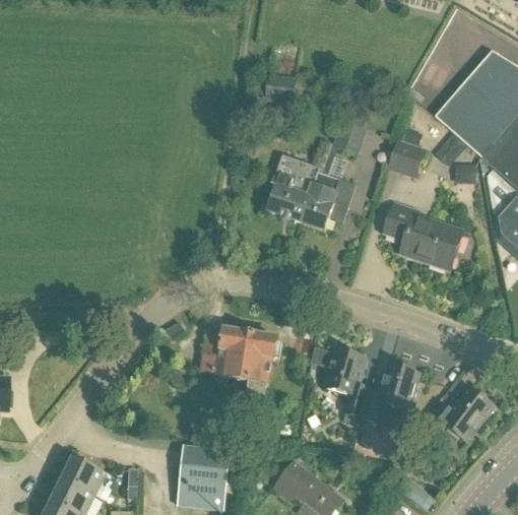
[(435,45),(427,69),(446,76),(455,52),(435,45)]
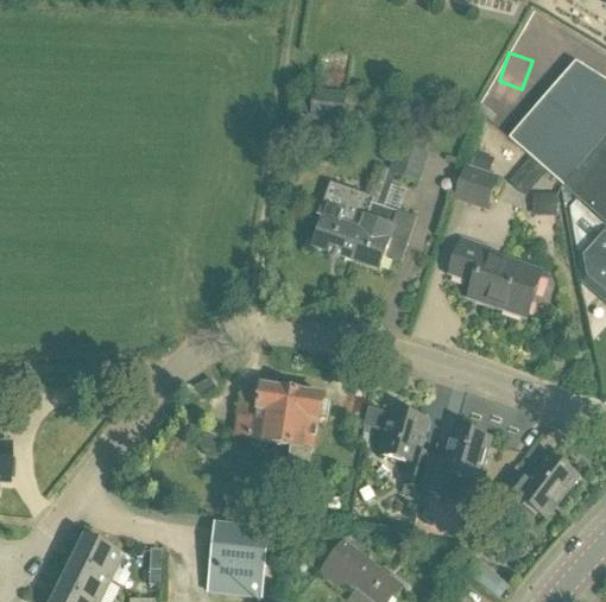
[(605,221),(605,78),(574,59),(507,135),(560,182),(605,221)]
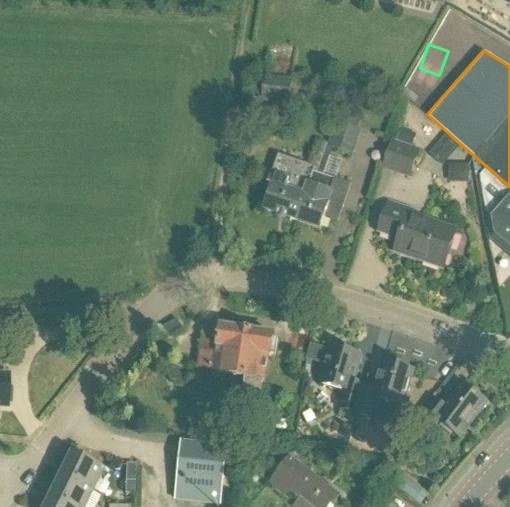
[(259,98),(286,102),(289,77),(262,73),(259,98)]
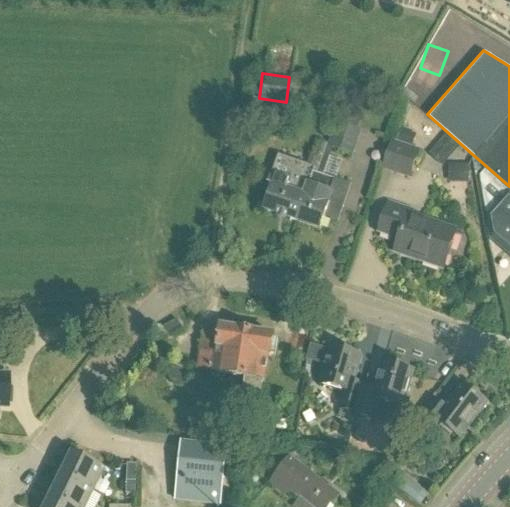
[(317,137),(311,152),(320,155),(297,218),(318,225),(323,213),(335,217),(348,182),(321,172),(332,143),(351,150),(359,127),(335,119),(327,141),(317,137)]
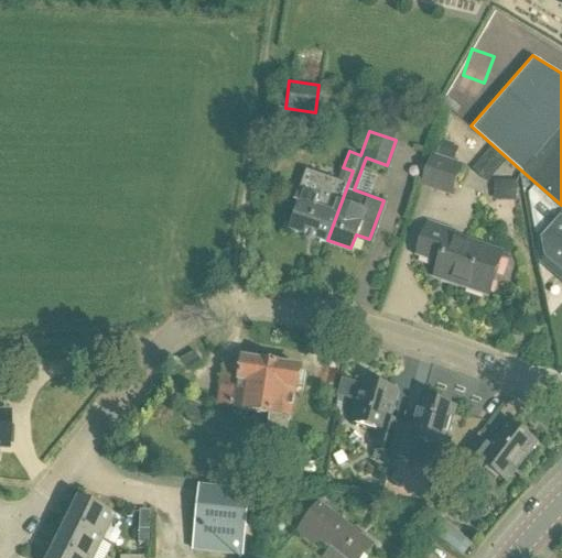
[(450,190),(458,162),(431,152),(421,181),(450,190)]
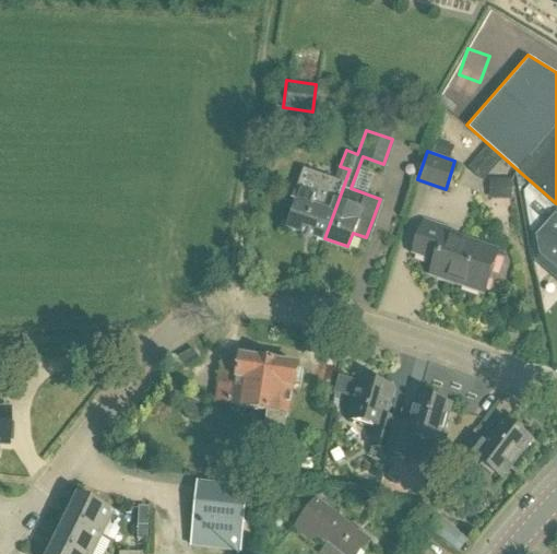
[(295,199),(286,224),(324,238),(350,169),(340,166),(336,178),(319,172),(312,190),(296,184),(291,197),(295,199)]
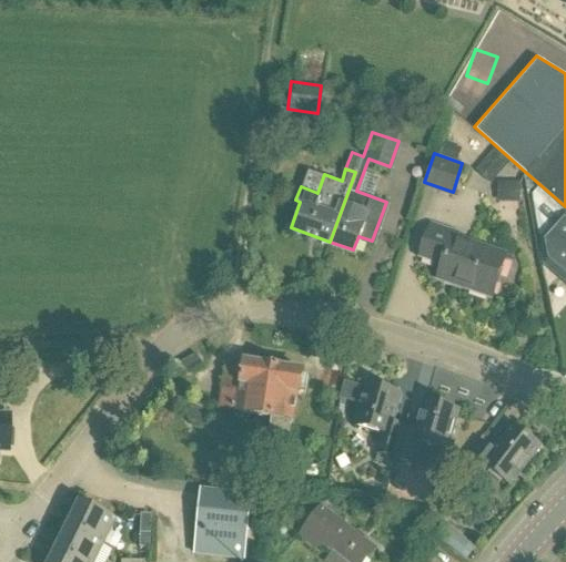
[(517,196),(518,179),(501,179),(501,196),(517,196)]
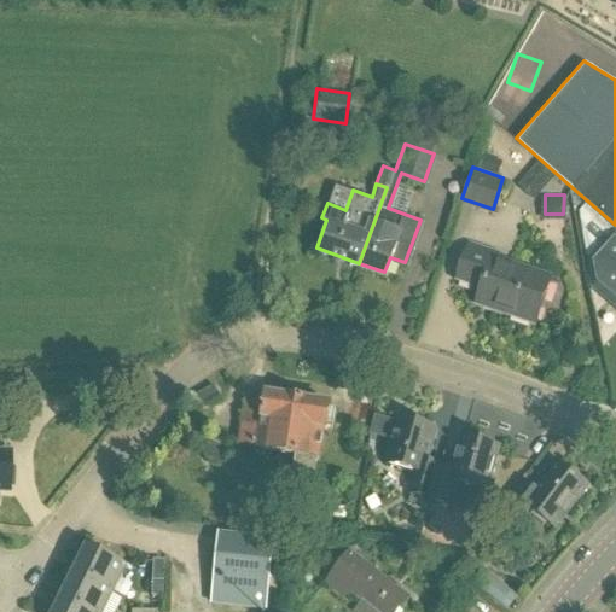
[(615,306),(615,229),(583,200),(577,208),(591,284),(615,306)]
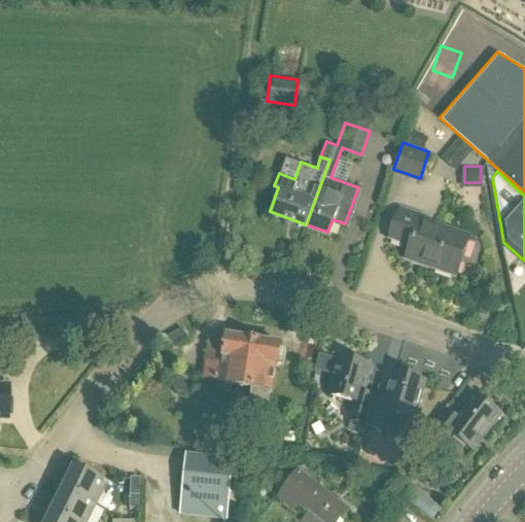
[(453,273),(466,234),(420,217),(421,214),(399,206),(389,236),(410,243),(406,256),(453,273)]
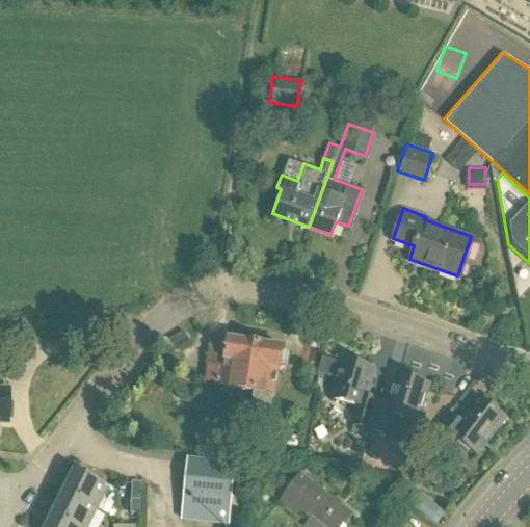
[(212,335),(205,378),(221,380),(220,384),(254,389),(252,399),(269,402),(271,391),(272,392),(276,366),(279,366),(280,364),(284,365),(287,348),(282,347),(282,345),(263,342),(246,339),(246,340),(228,337),(228,338),(212,335)]
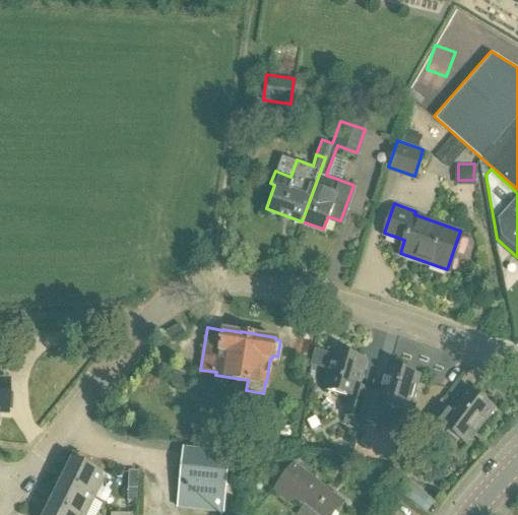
[(342,411),(360,416),(369,389),(357,386),(365,359),(336,350),(325,386),(348,393),(342,411)]
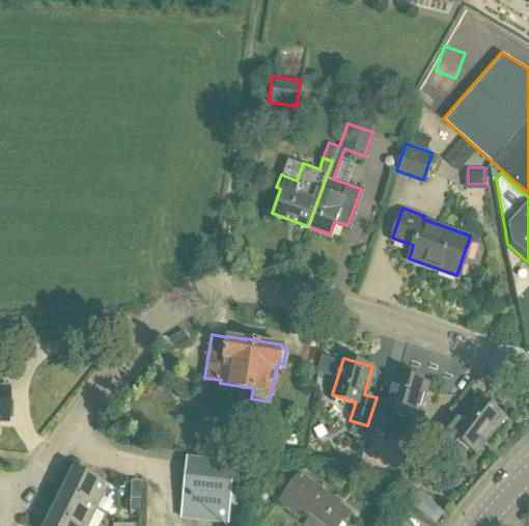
[(388,402),(377,397),(367,425),(385,431),(391,411),(416,418),(420,416),(422,410),(419,405),(426,382),(396,372),(388,402)]
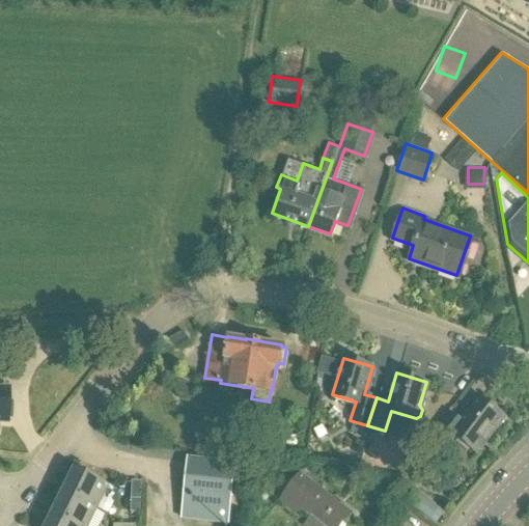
[(0,418),(5,419),(5,415),(9,415),(10,398),(6,398),(6,385),(0,385),(0,418)]
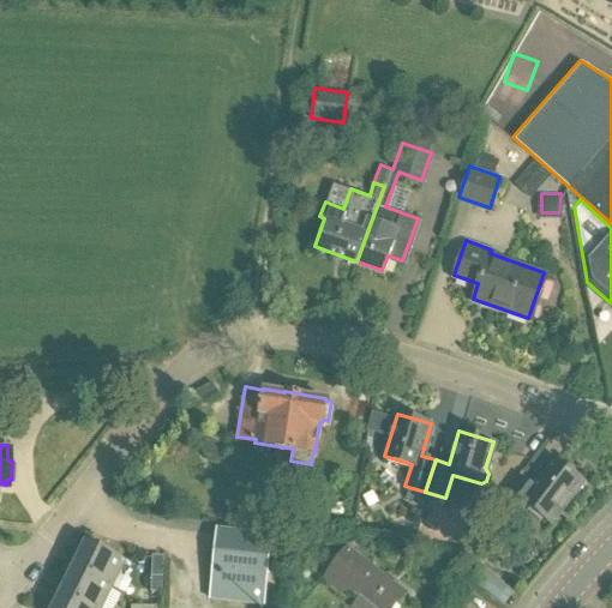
[(550,521),(582,480),(555,457),(533,485),(520,475),(499,501),(516,515),(526,503),(550,521)]
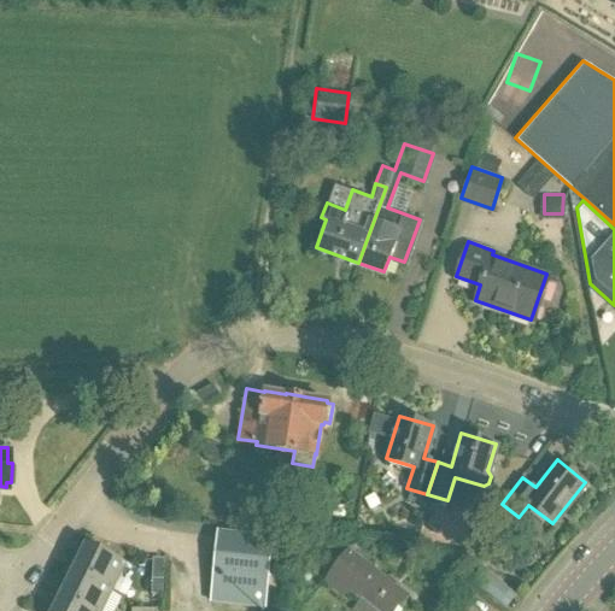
[(240,477),(211,473),(210,482),(195,480),(192,509),(234,516),(235,505),(250,507),(255,479),(240,476),(240,477)]
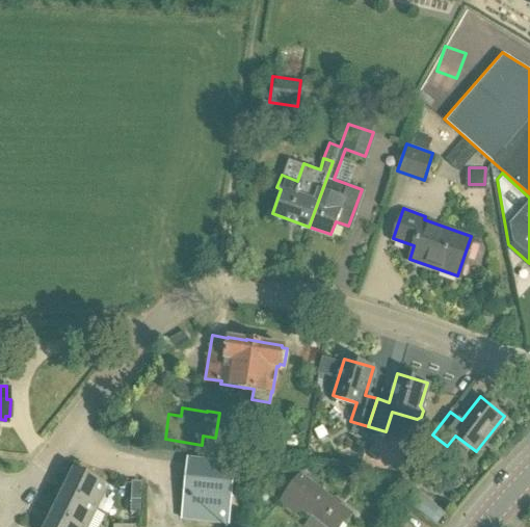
[(188,456),(183,505),(181,516),(227,521),(233,462),(188,456)]
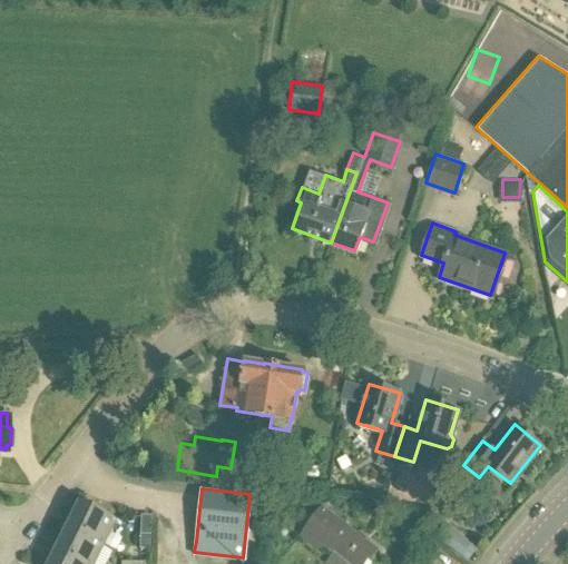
[(64,522),(101,541),(113,517),(75,500),(64,522)]
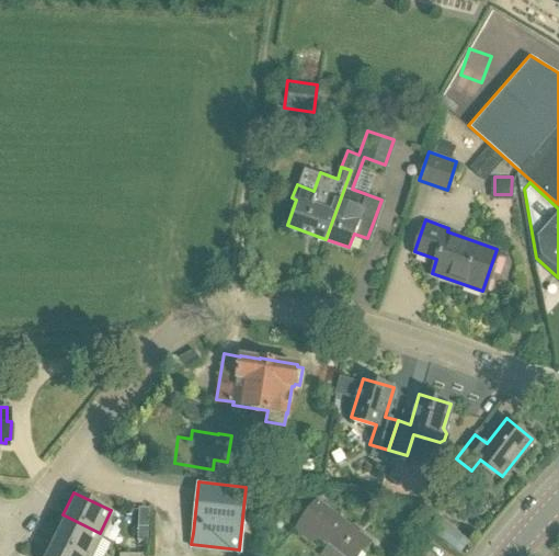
[(317,534),(326,541),(318,551),(324,555),(354,555),(368,539),(316,498),(294,524),(314,540),(317,534)]
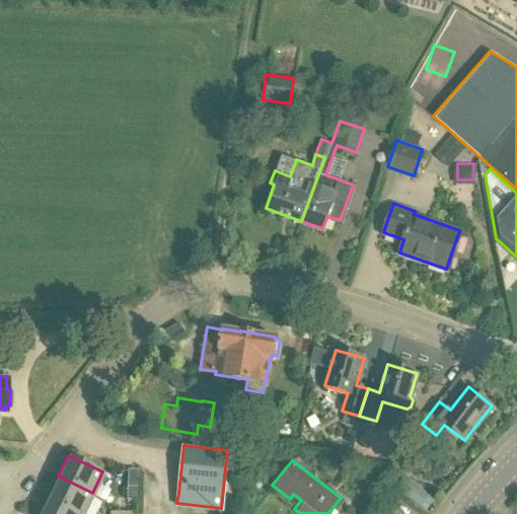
[(48,497),(81,513),(92,493),(58,475),(48,497)]
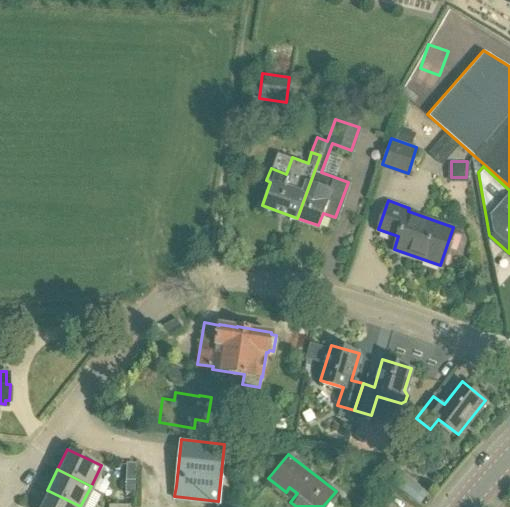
[(133,477),(124,477),(123,490),(132,490),(133,477)]
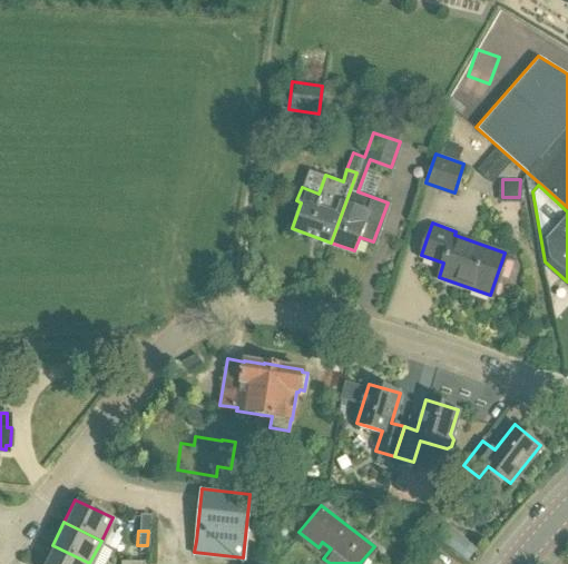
[(89,563),(52,545),(42,563),(89,563)]
